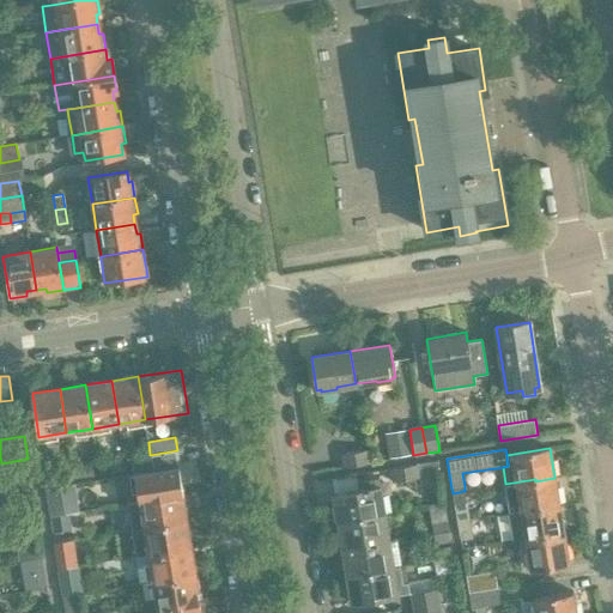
[(153,472),(135,474),(139,502),(182,495),(184,495),(180,467),(178,463),(177,450),(150,455),(151,462),(153,472)]
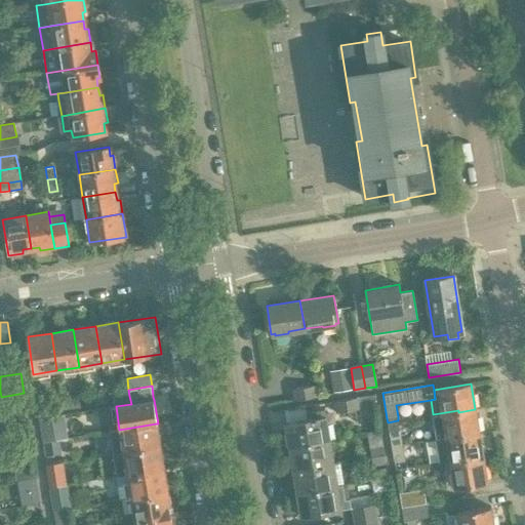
[(292,389),(294,401),(316,397),(314,386),(292,389)]
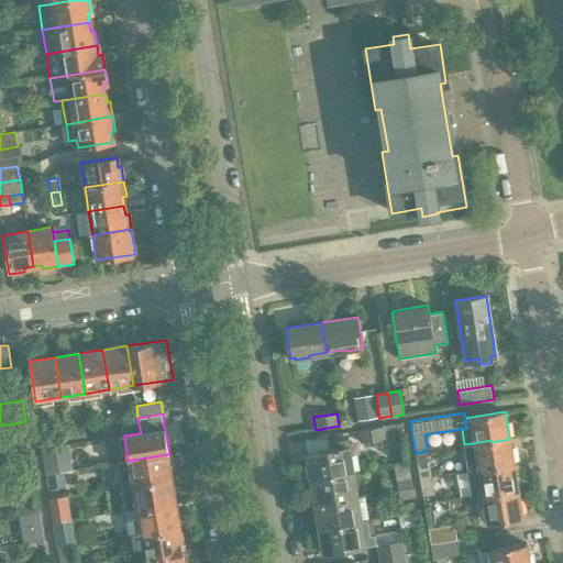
[(113,422),(91,424),(94,435),(114,433),(113,422)]
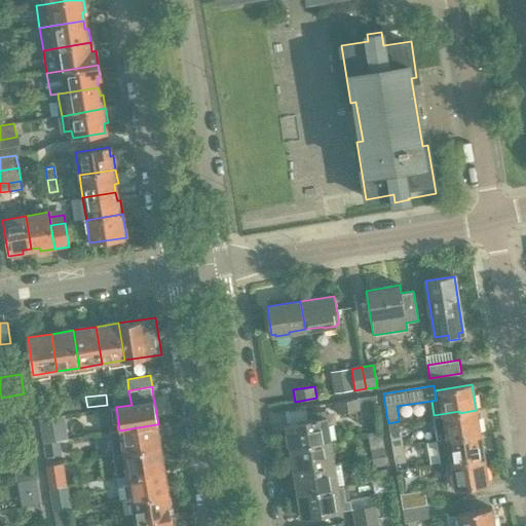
[(336,402),(338,413),(359,410),(377,407),(375,396),(358,399),(336,402)]
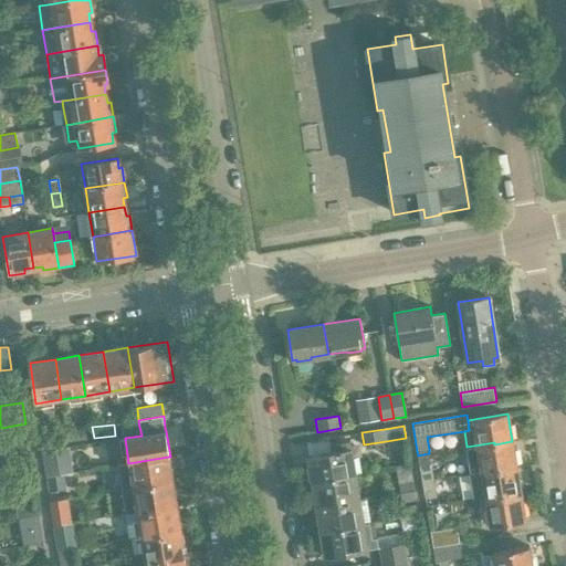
[(139,427),(123,429),(124,433),(125,438),(142,436),(139,427)]
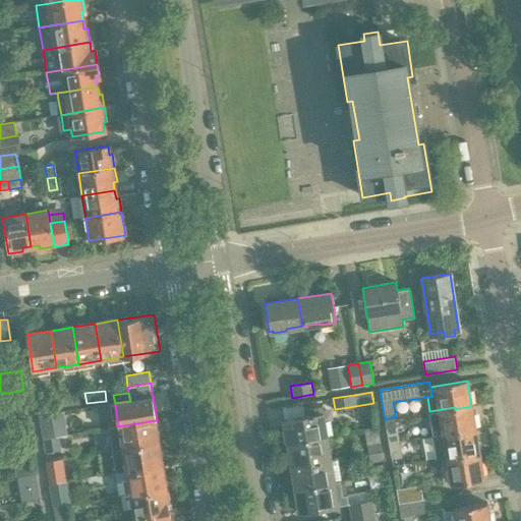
[(79,394),(62,396),(63,405),(80,403),(79,394)]
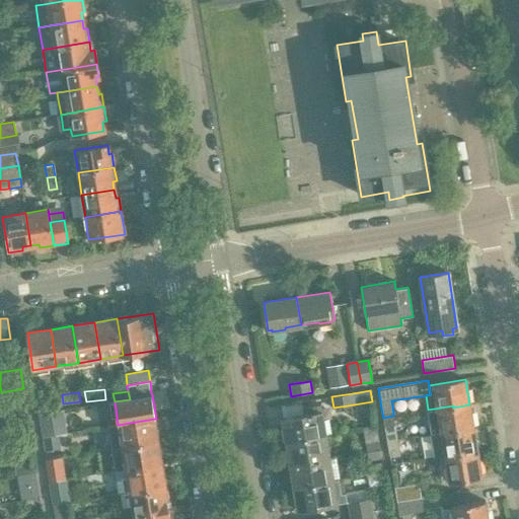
[(306,415),(283,419),(287,442),(325,435),(320,404),(304,408),(306,415)]
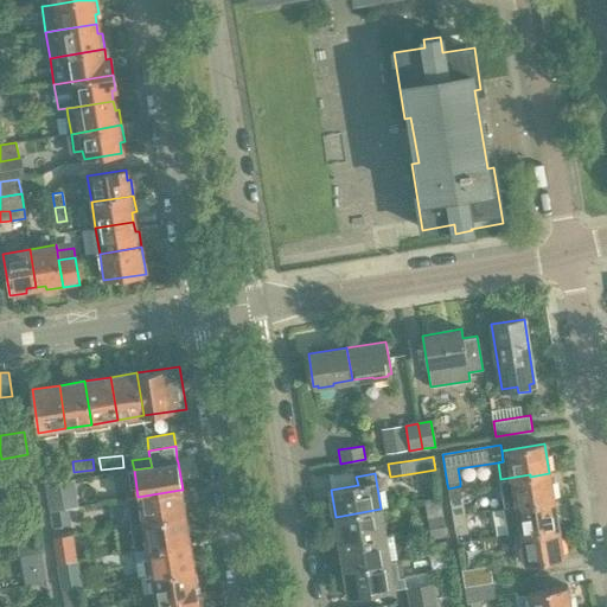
[(530,474),(500,479),(505,508),(516,505),(535,503),(535,504),(554,502),(549,473),(530,477),(530,474)]
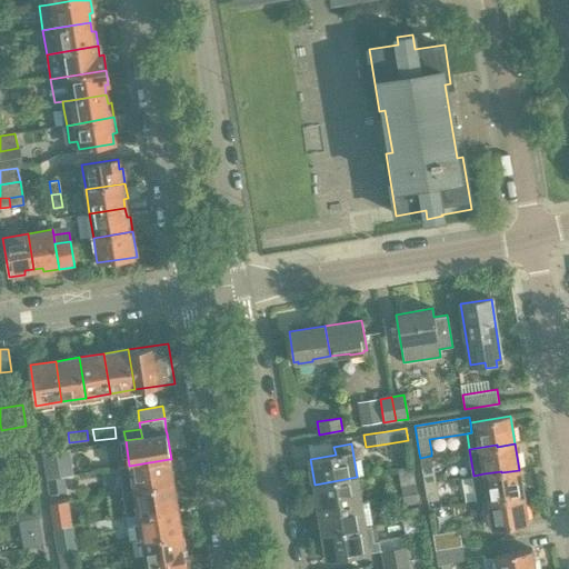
[(58,451),(42,453),(47,479),(62,477),(58,451)]
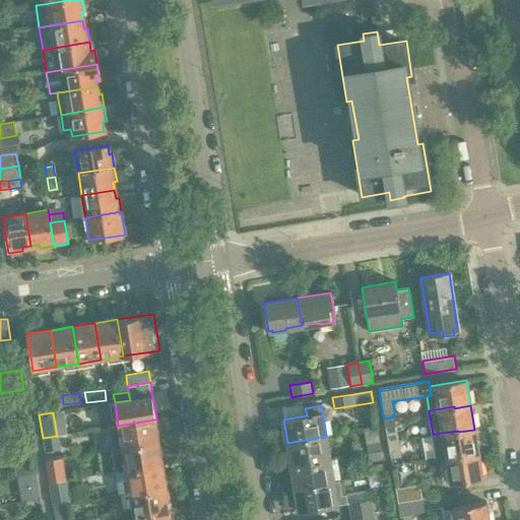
[(118,426),(110,427),(114,450),(158,443),(158,440),(159,438),(158,432),(156,430),(154,419),(118,426)]
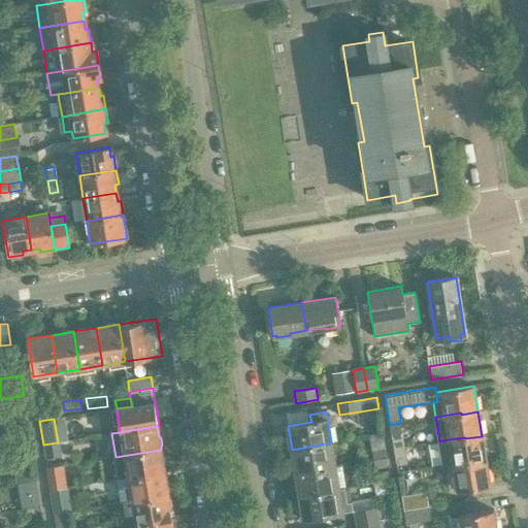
[(402,433),(391,434),(394,449),(404,447),(402,433)]
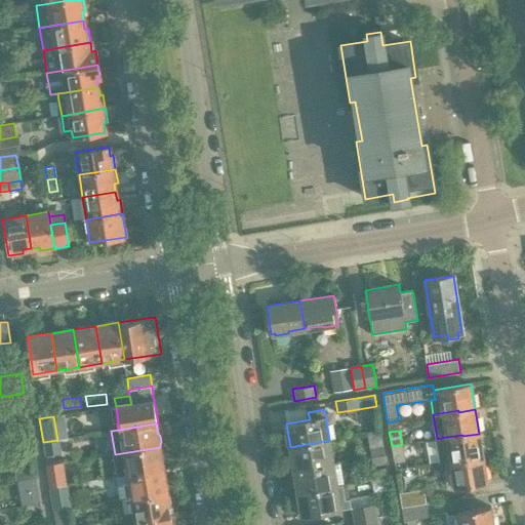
[(462,435),(446,437),(450,461),(467,458),(467,460),(483,457),(479,434),(462,436),(462,435)]
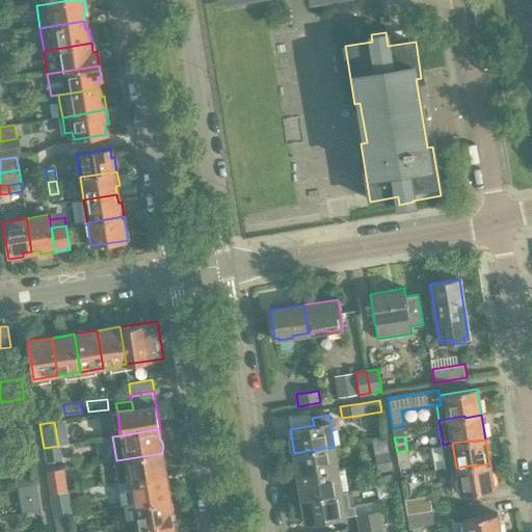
[(58,446),(44,448),(47,463),(63,461),(61,445),(58,446)]
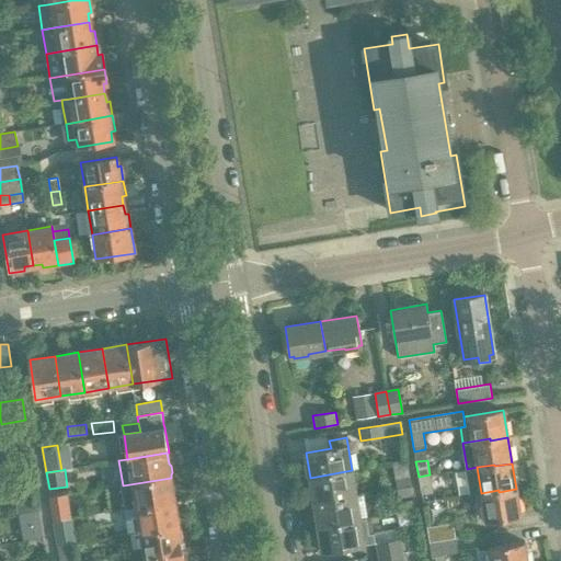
[(352,470),(310,478),(313,502),(356,495),(352,470)]
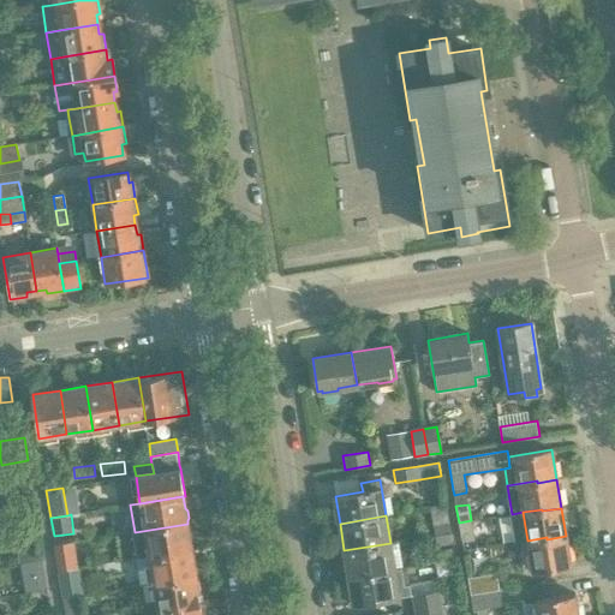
[(471,520),(459,523),(461,541),(475,538),(471,520)]
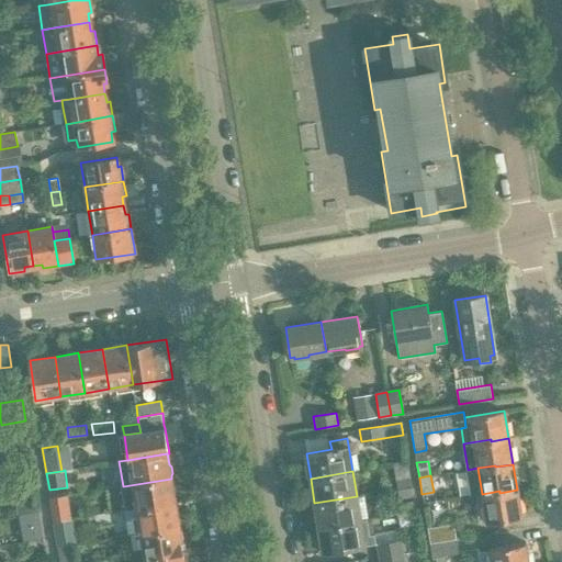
[(411,478),(396,481),(398,490),(412,487),(411,478)]
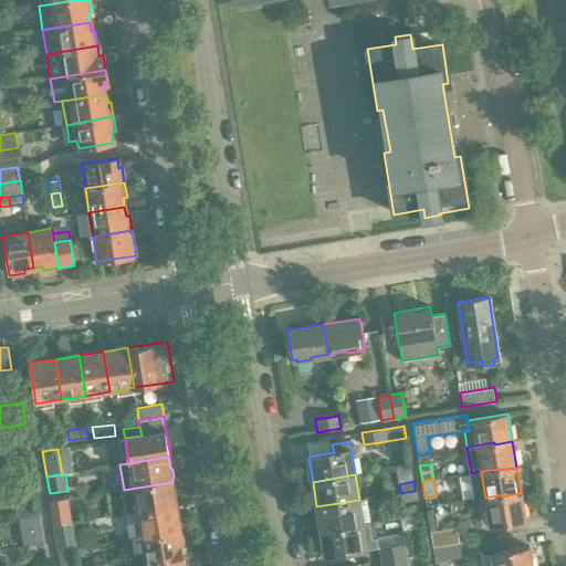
[(173,482),(124,490),(128,514),(137,513),(177,506),(175,495),(176,493),(175,485),(173,484),(173,482)]
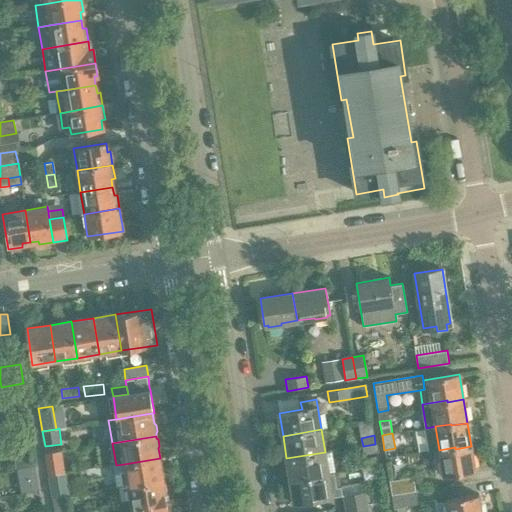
[(375,444),(363,446),(364,454),(376,452),(375,444)]
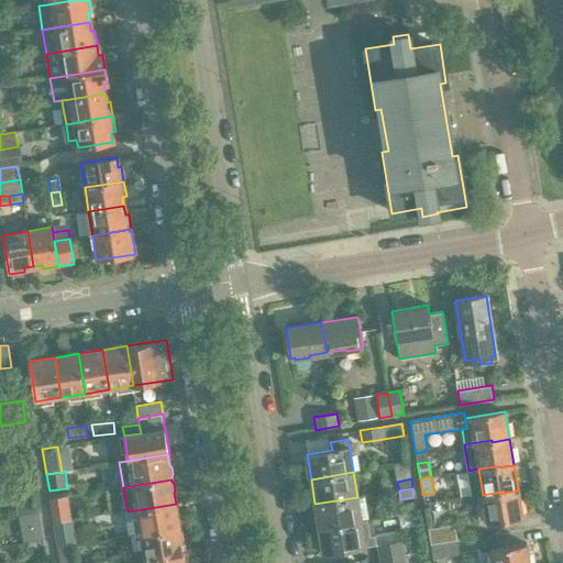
[(500,492),(483,495),(487,523),(522,517),(518,490),(500,494),(500,492)]
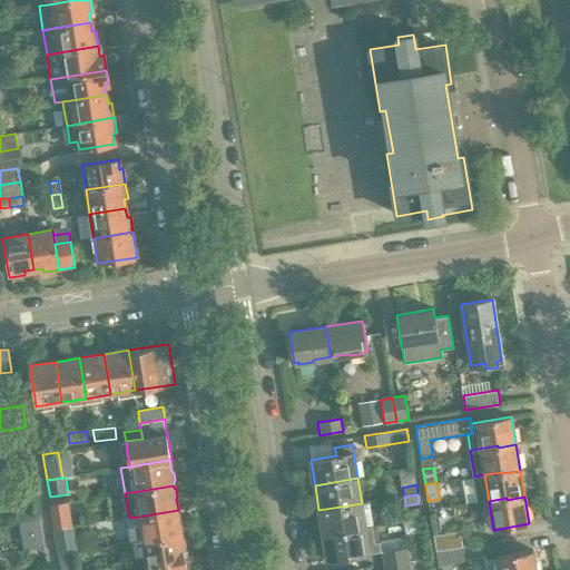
[(67,502),(51,504),(55,523),(70,521),(67,502)]
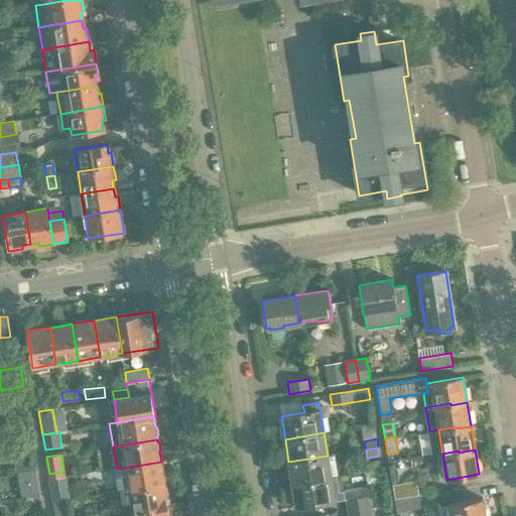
[(328,456),(288,462),(292,485),(337,477),(338,477),(334,455),(328,456)]
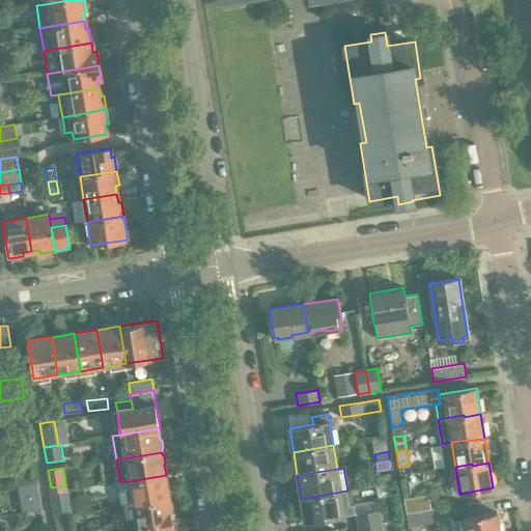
[(35,480),(34,469),(15,472),(16,483),(18,483),(35,480)]
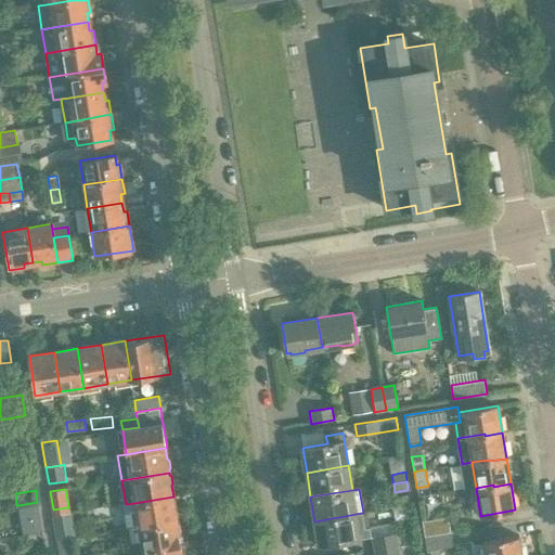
[(126,504),(125,504),(128,529),(138,527),(177,520),(177,517),(178,516),(177,508),(175,507),(173,497),(134,503),(126,504)]
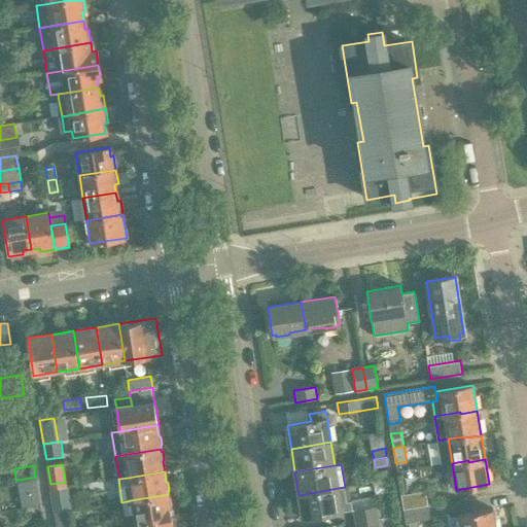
[(39,503),(35,477),(18,480),(22,506),(39,503)]
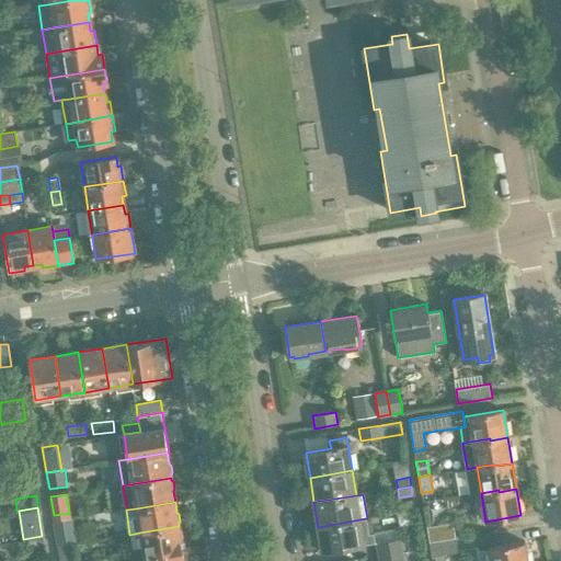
[(69,518),(54,521),(58,545),(73,542),(69,518)]
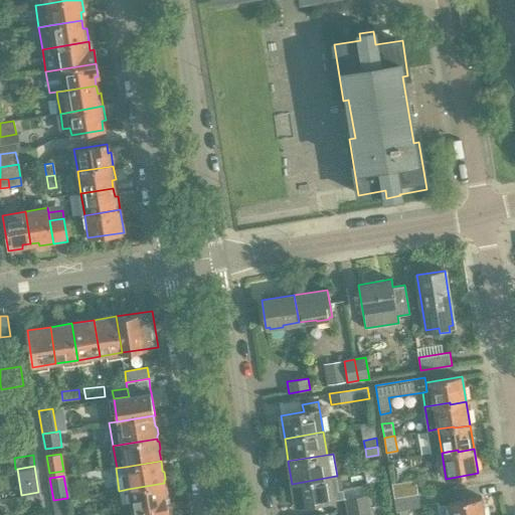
[(336,476),(292,484),(296,507),(334,500),(344,499),(343,489),(338,490),(336,477),(336,476)]
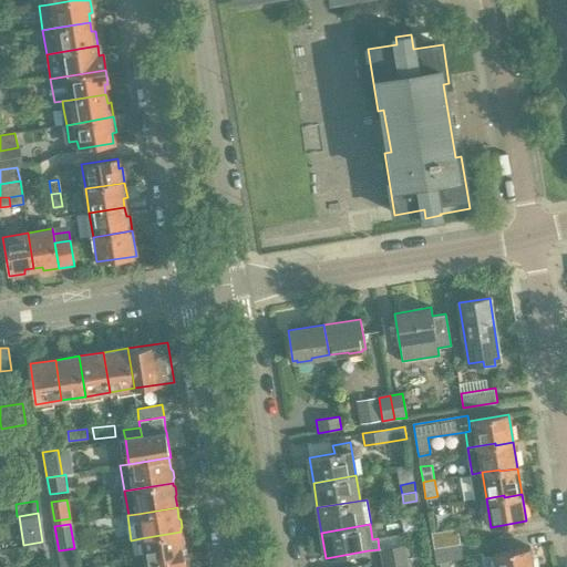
[(431,533),(434,548),(461,544),(457,529),(431,533)]
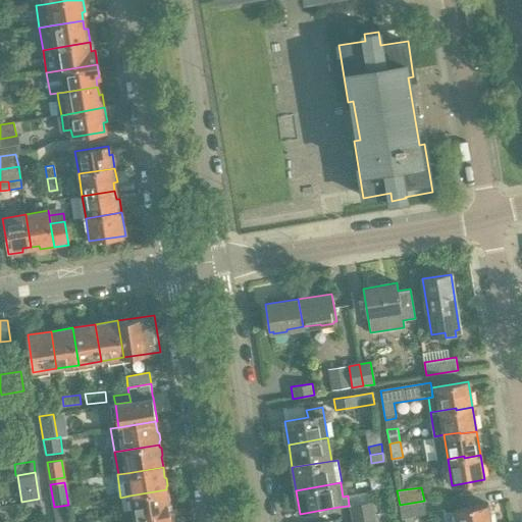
[(166,489),(129,496),(134,519),(170,513),(168,502),(169,501),(168,493),(167,492),(166,489)]
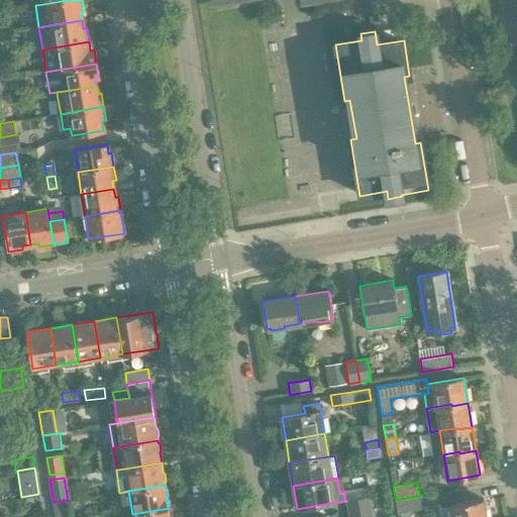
[(396,500),(398,513),(422,509),(420,497),(396,500)]
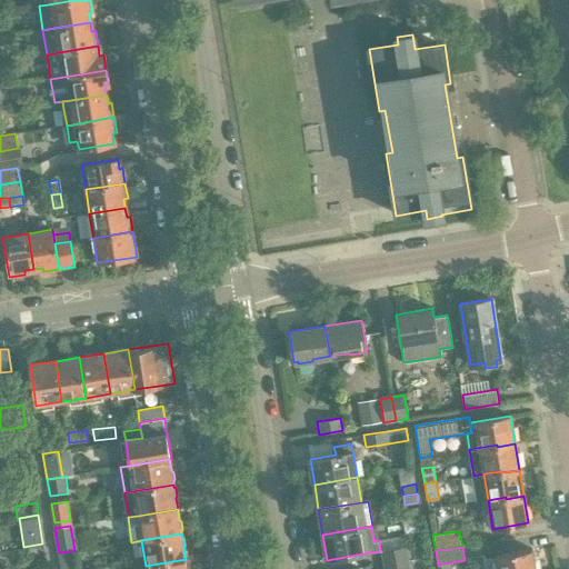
[(382,551),(385,565),(407,560),(406,548),(382,551)]
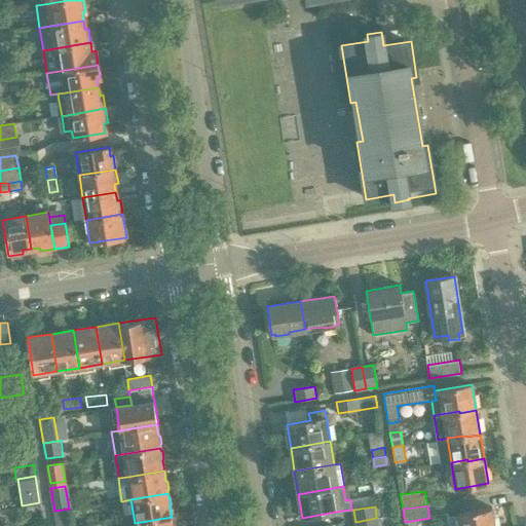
[(458,513),(459,525),(494,525),(492,508),(458,513)]
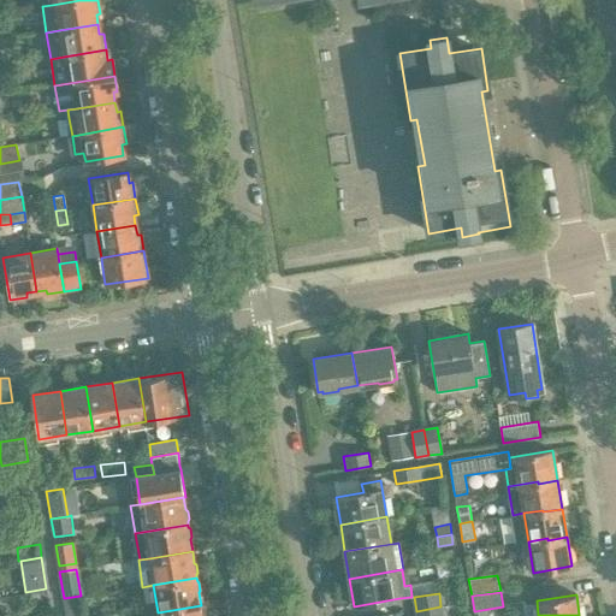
[(83,615),(81,596),(64,598),(65,615),(83,615)]
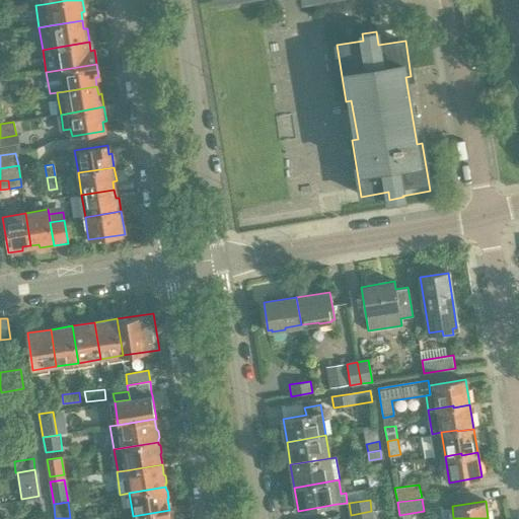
[(170,518),(169,510),(133,516),(133,518),(170,518)]
